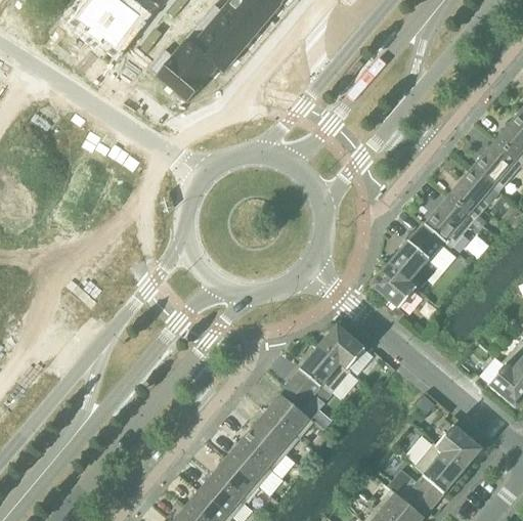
[(91,0),(77,18),(87,26),(84,30),(94,37),(122,0),(91,0)]
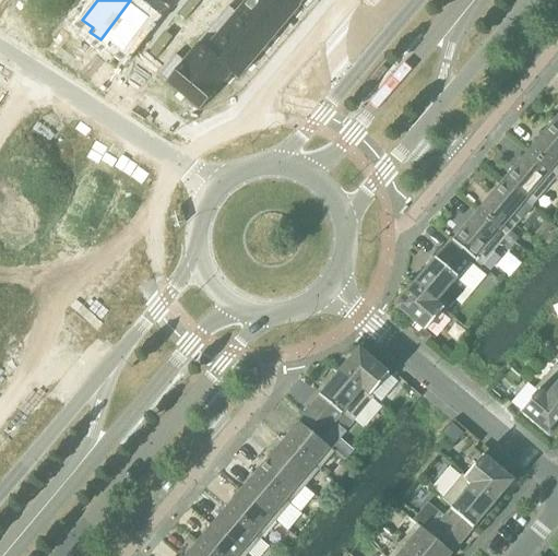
[(130,0),(101,39),(110,48),(114,44),(125,51),(157,8),(146,0),(130,0)]
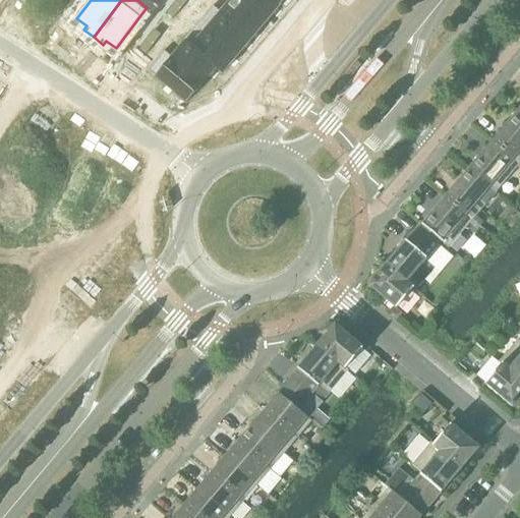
[(229,0),(221,10),(220,10),(251,38),(266,20),(241,0),(229,0)]
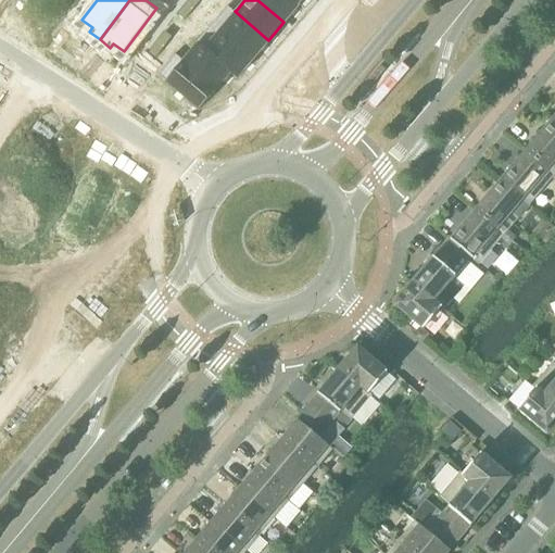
[(257,0),(284,22),(299,4),(293,0),(257,0)]
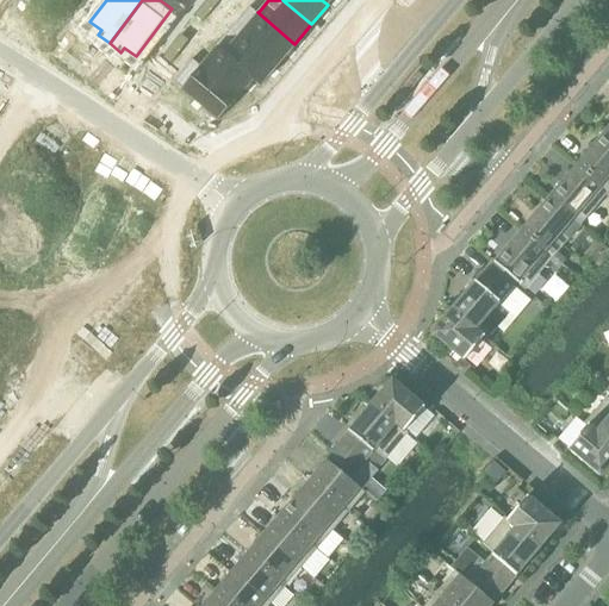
[(205,2),(196,13),(203,19),(212,8),(205,2)]
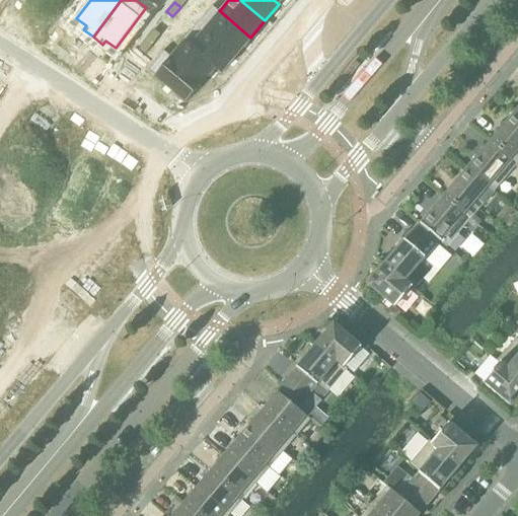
[(213,3),(198,21),(236,54),(250,38),(219,10),(220,10),(213,3)]
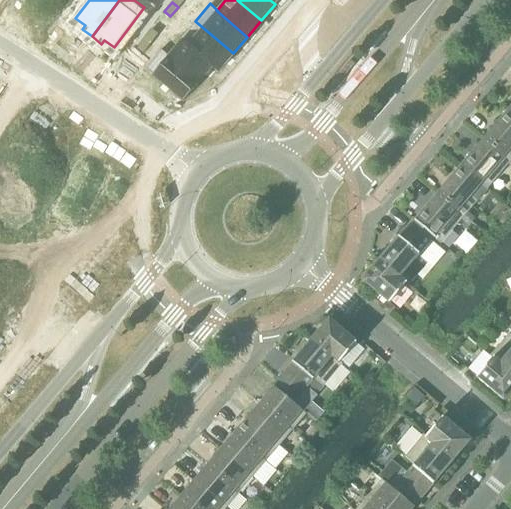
[(195,21),(180,38),(181,39),(182,38),(213,64),(213,65),(219,71),(233,53),(195,21)]
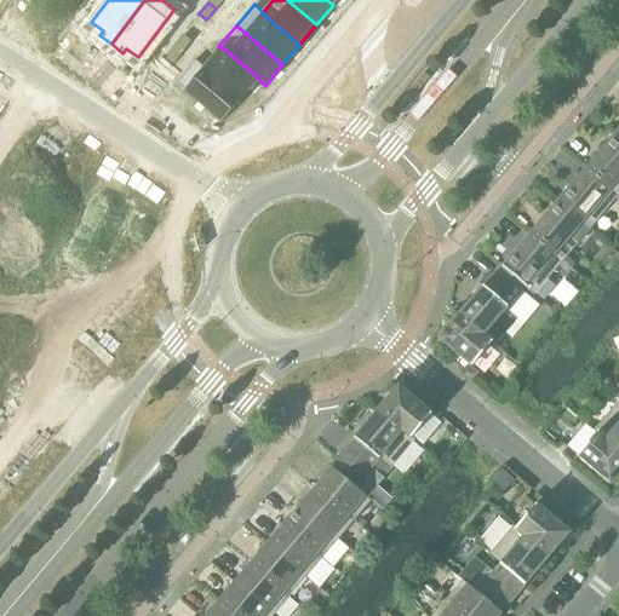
[(184,33),(176,44),(183,50),(193,38),(184,33)]
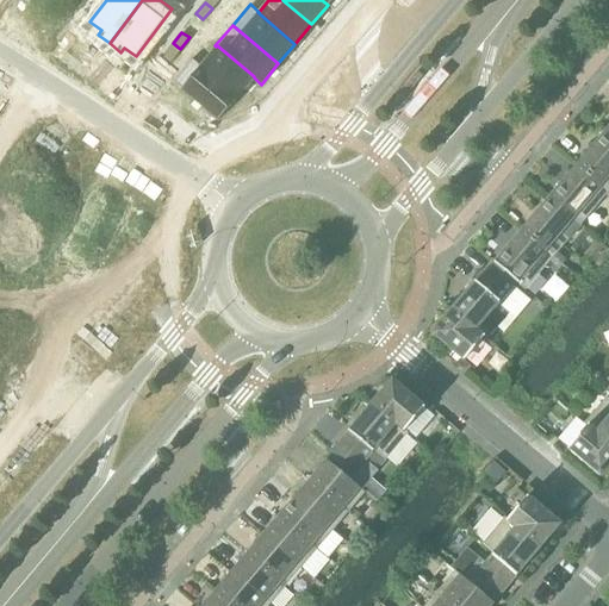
[(173,43),(165,55),(172,61),(180,49),(173,43)]
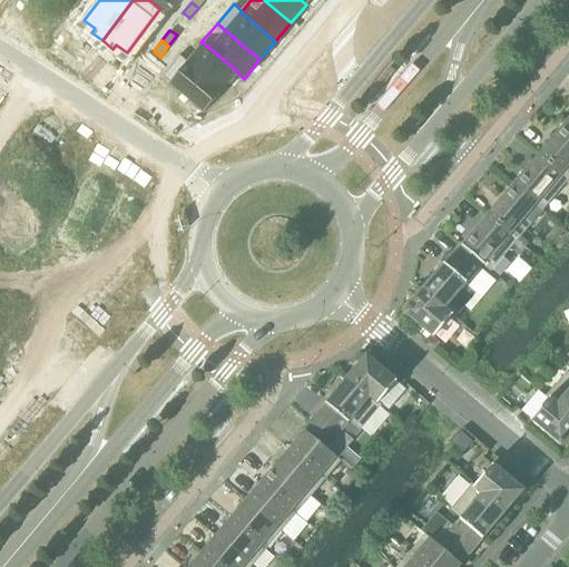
[(188,60),(187,61),(222,90),(237,72),(237,71),(203,42),(202,44),(188,60)]
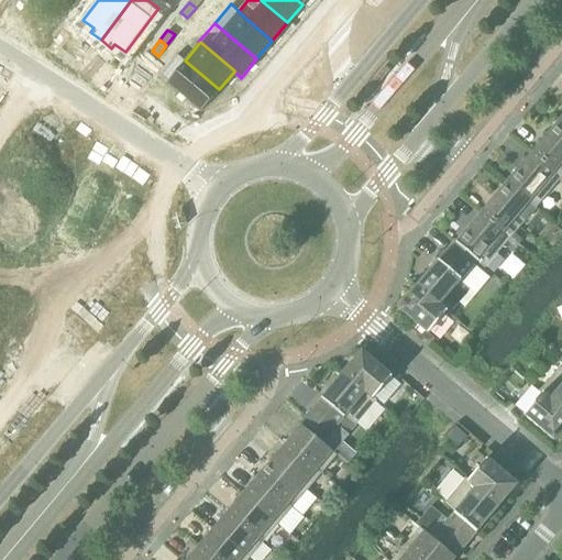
[(178,53),(160,74),(202,109),(219,89),(185,61),(186,59),(178,53)]
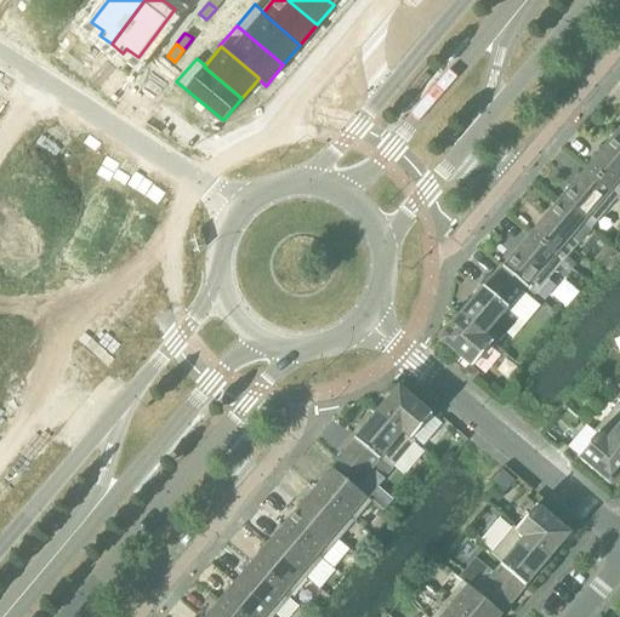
[(619,133),(618,131),(589,165),(619,190),(619,133)]
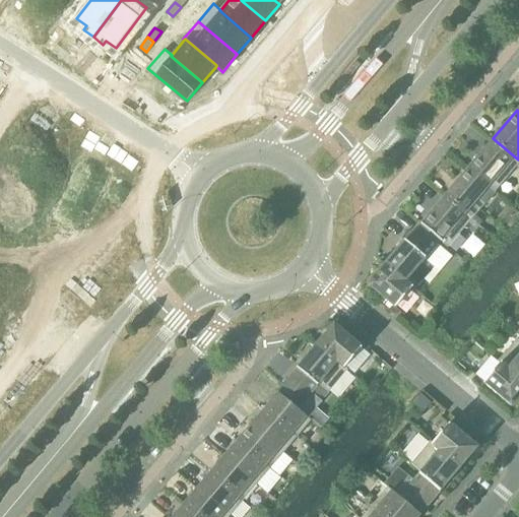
[(518,159),(493,138),(469,166),(490,183),(490,184),(496,189),(517,165),(518,166),(518,159)]
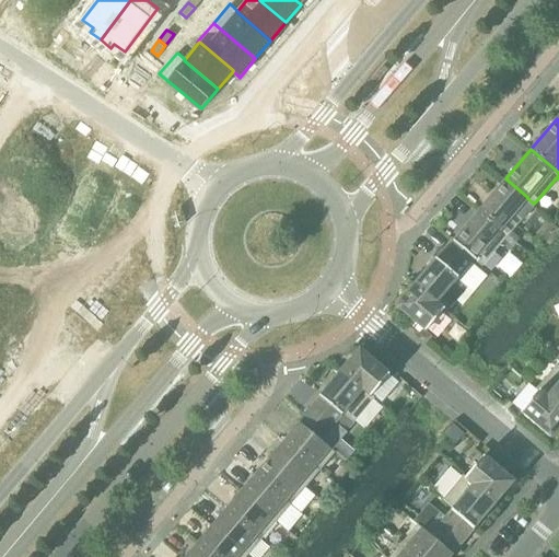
[(480,208),(516,241),(521,236),(513,229),(523,217),(516,211),(527,198),(527,197),(505,178),(480,208)]
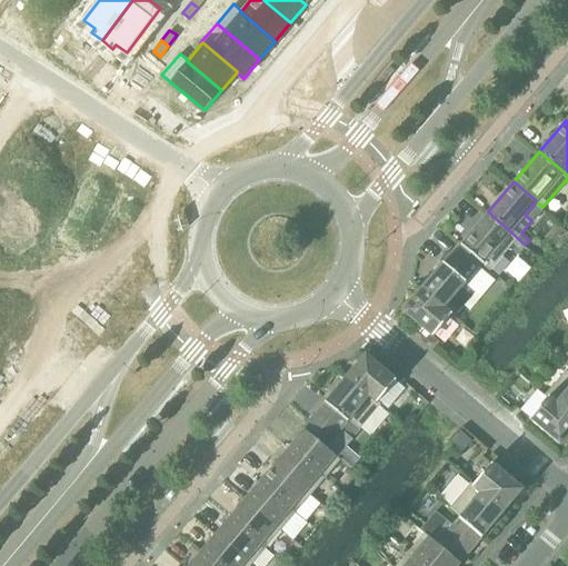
[(7,187),(0,195),(0,198),(6,204),(13,194),(7,187)]
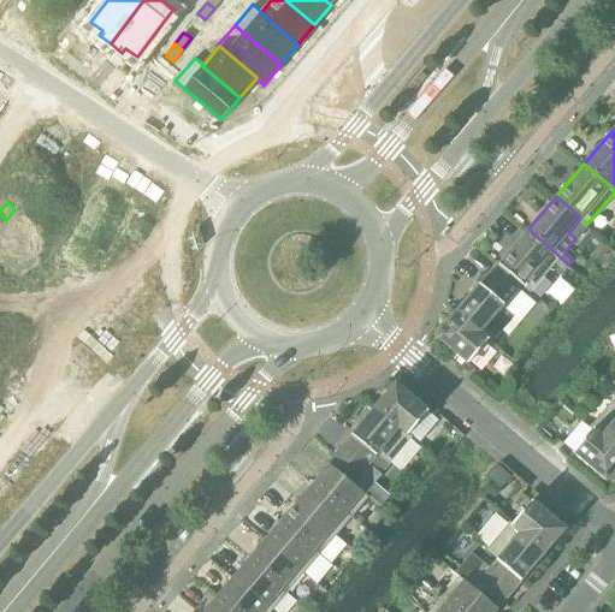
[(15,209),(6,220),(13,226),(23,215),(15,209)]
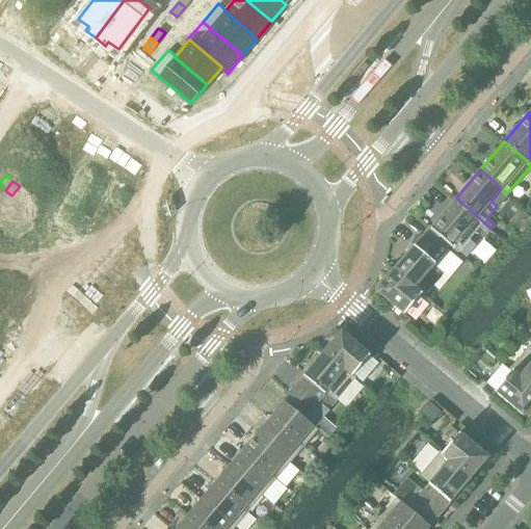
[(20,186),(11,195),(18,202),(24,194),(26,191),(20,186)]
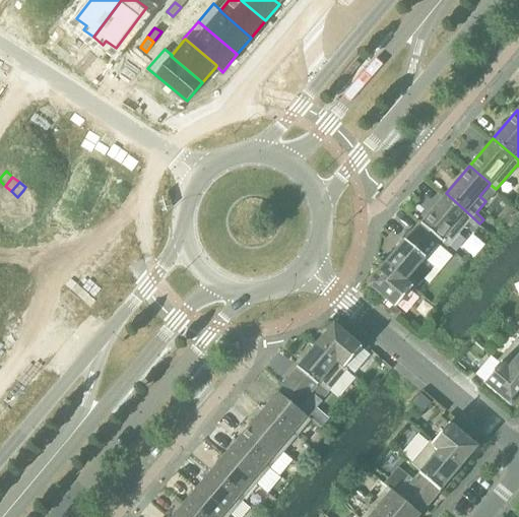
[(23,190),(17,197),(27,204),(33,198),(23,190)]
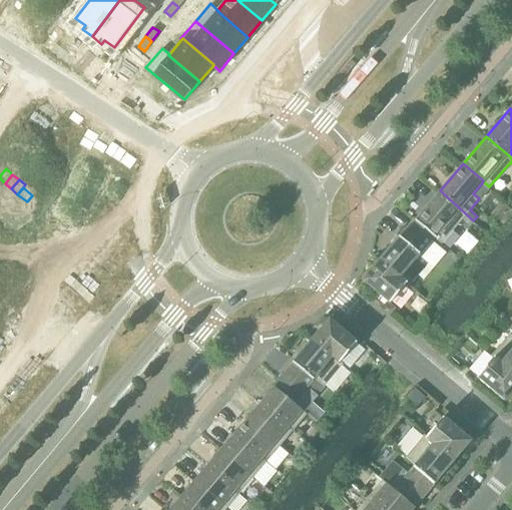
[(470,223),(473,220),(440,190),(417,217),(416,218),(436,234),(435,235),(443,241),(463,217),(470,223)]
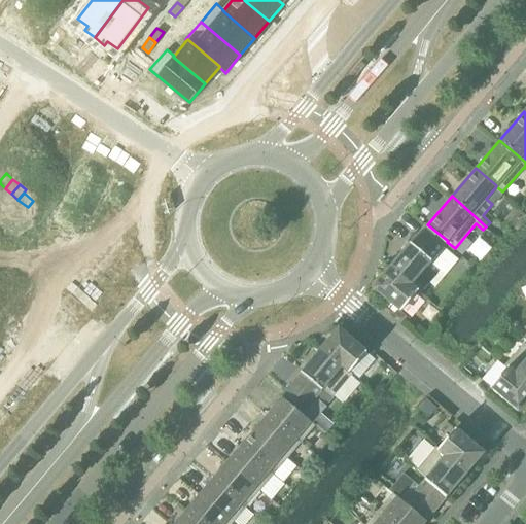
[(4,199),(0,203),(0,211),(2,214),(10,204),(4,199)]
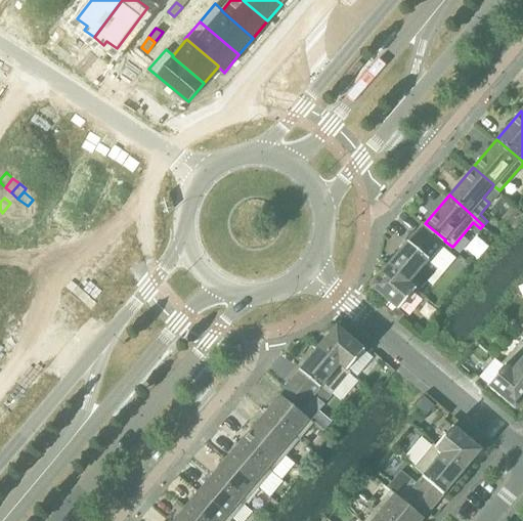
[(33,200),(28,206),(37,214),(42,208),(33,200)]
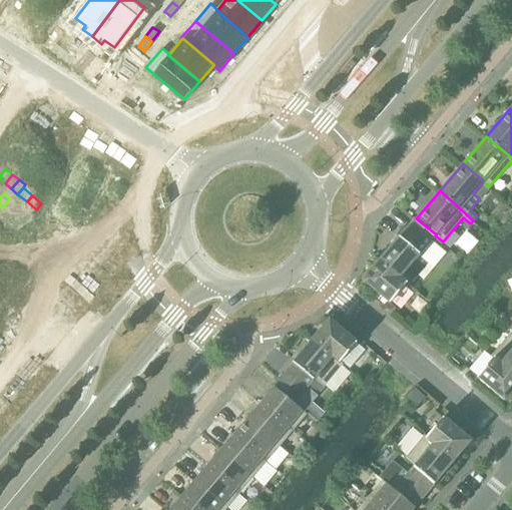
[(415,216),(380,259),(408,282),(407,282),(410,285),(429,262),(419,253),(435,235),(436,234),(416,218),(417,217),(415,216)]
